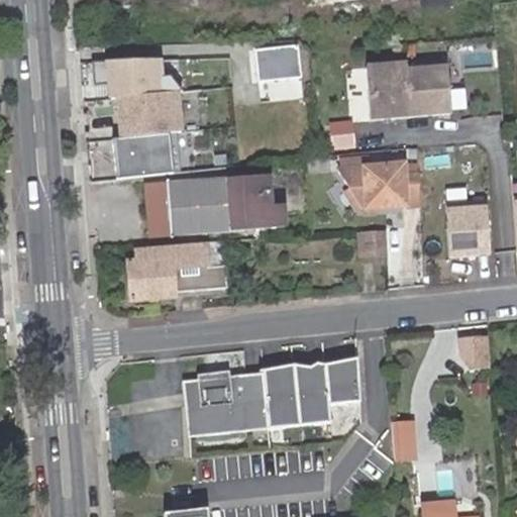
[(420,0),(422,11),(452,8),(451,0),(420,0)]
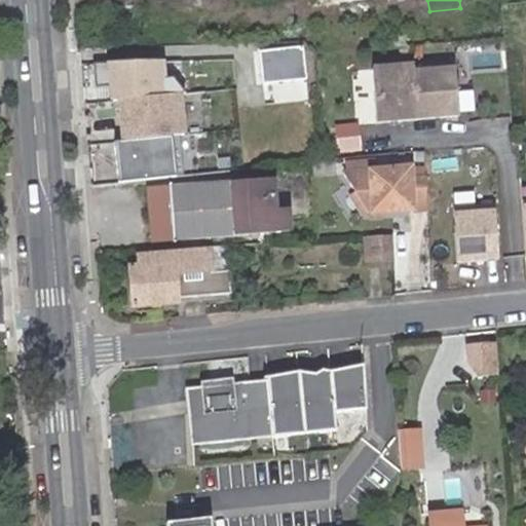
[(303,44),(258,48),(261,82),(306,78),(303,44)]
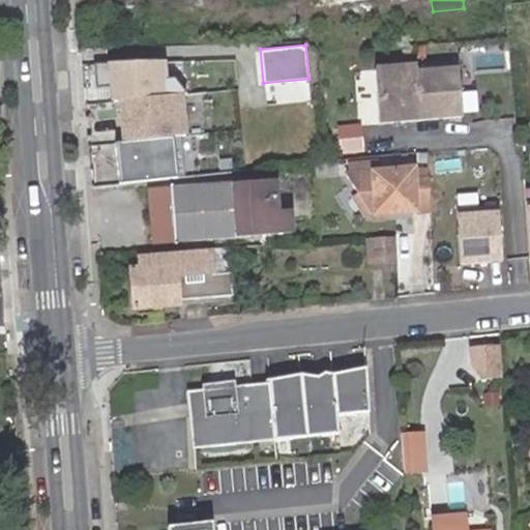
[(165,62),(107,67),(110,105),(115,104),(122,183),(177,178),(174,142),(187,141),(183,95),(168,96),(165,62)]
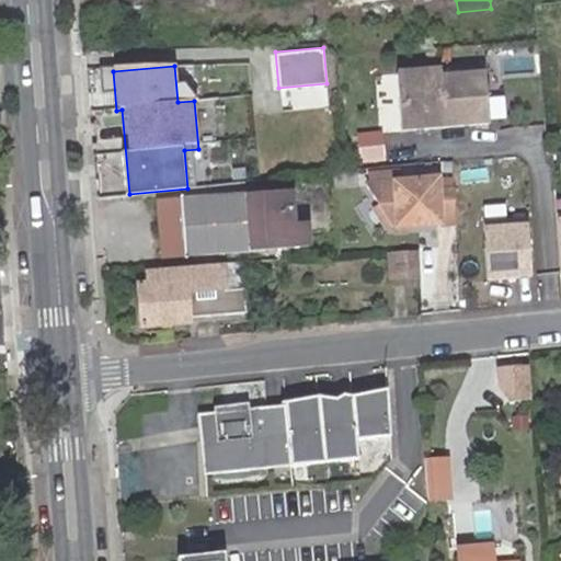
[(483,67),(397,75),(401,134),(489,126),(483,67)]
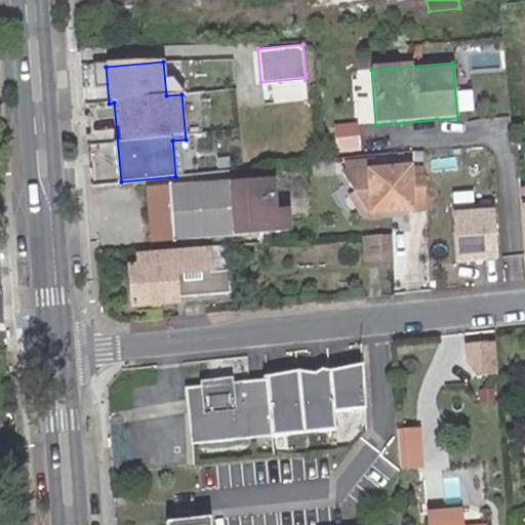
[(345,164),(346,173),(372,171),(371,163),(345,164)]
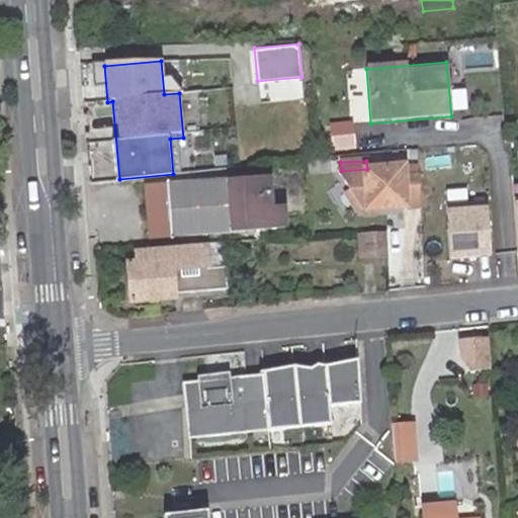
[(341,171),(336,170),(348,192),(360,211),(369,210),(419,208),(417,177),(402,178),(401,168),(367,169),(341,171)]
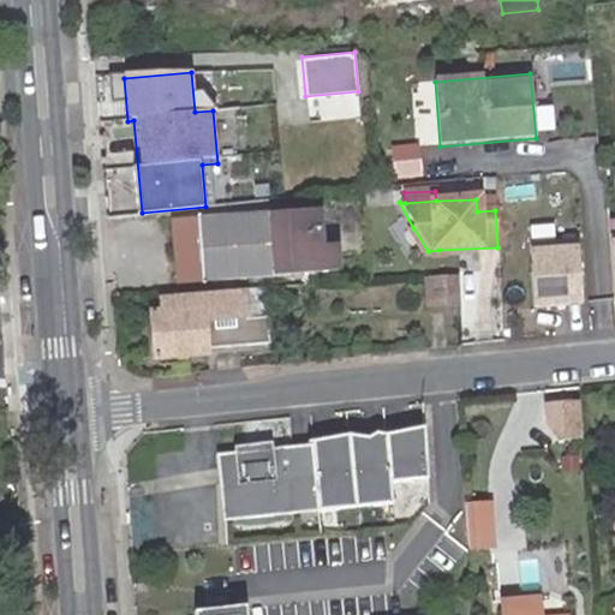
[(175,284),(272,276),(333,270),(330,248),(316,250),(312,212),(268,215),(171,222),(175,284)]
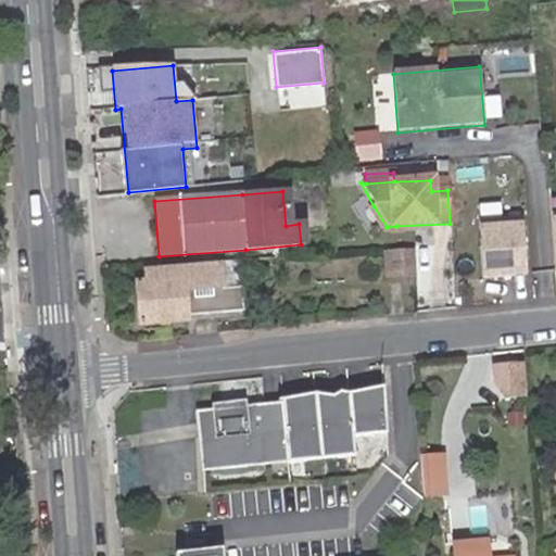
[(367,211),(379,231),(387,227),(374,206),(367,211)]
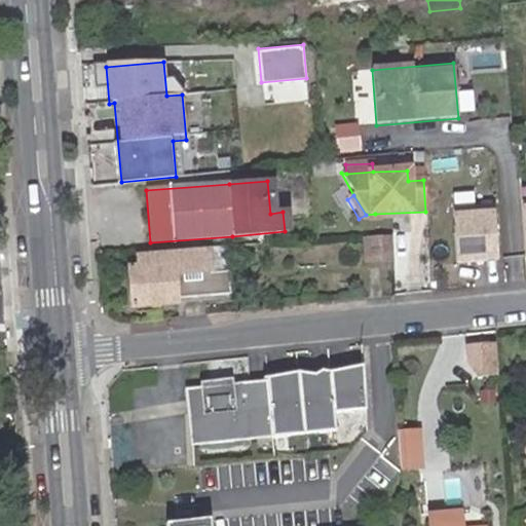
[(491,207),(451,210),(454,262),(495,259),(491,207)]
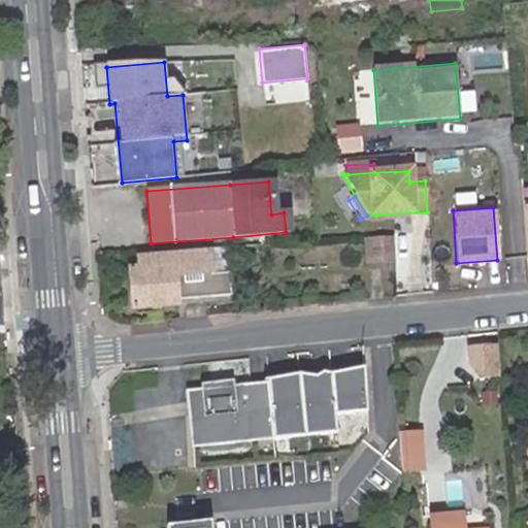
[(390,235),(368,237),(370,263),(391,261),(390,235)]
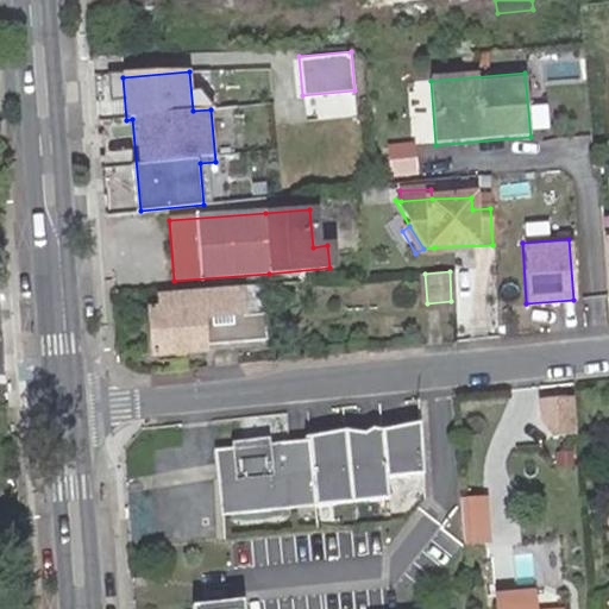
[(242,313),(240,294),(198,297),(199,303),(146,307),(151,353),(203,350),(202,343),(244,339),(264,338),(262,312),(242,313)]
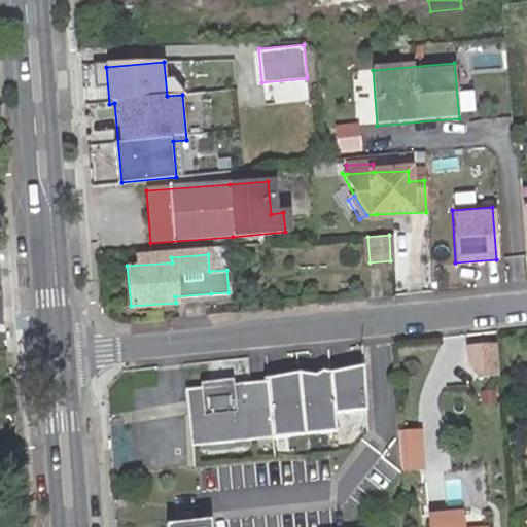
[(264,378),(183,388),(190,444),(336,432),(331,412),(366,409),(362,360),(264,378)]
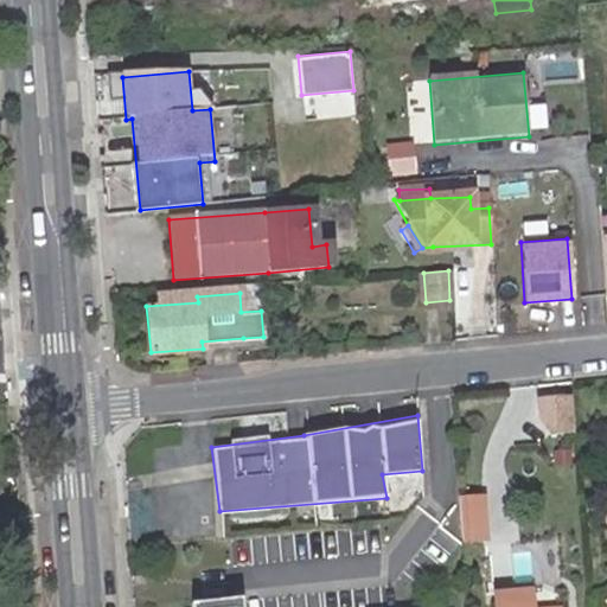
[(462,491),(461,538),(491,538),(491,491),(462,491)]
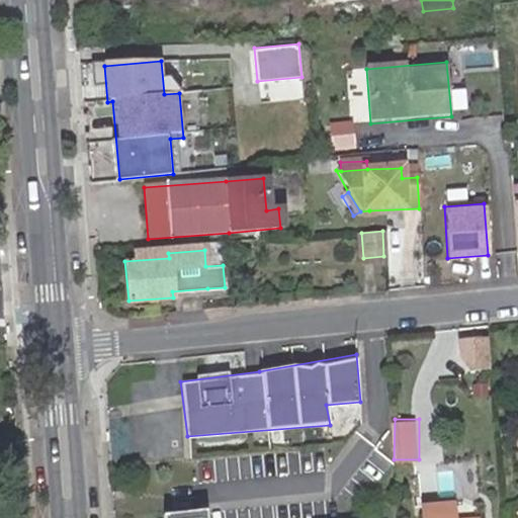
[(423,516),(452,514),(451,504),(421,506),(423,516)]
